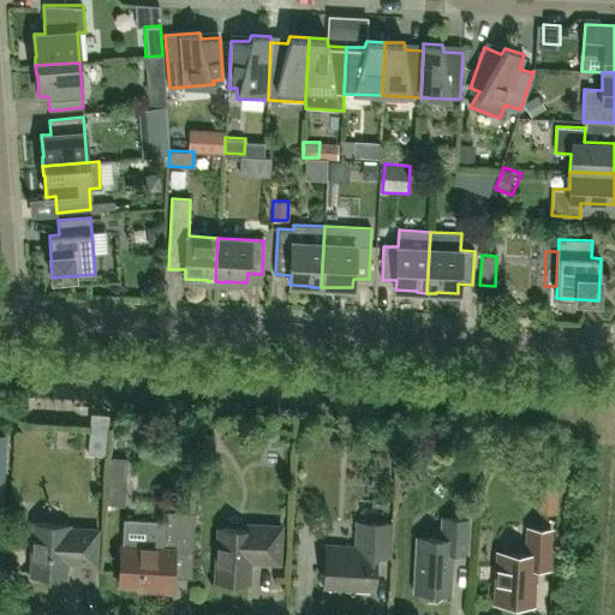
[(163,549),(121,547),(119,585),(151,587),(151,590),(172,591),(174,551),(192,553),(195,513),(165,512),(163,549)]
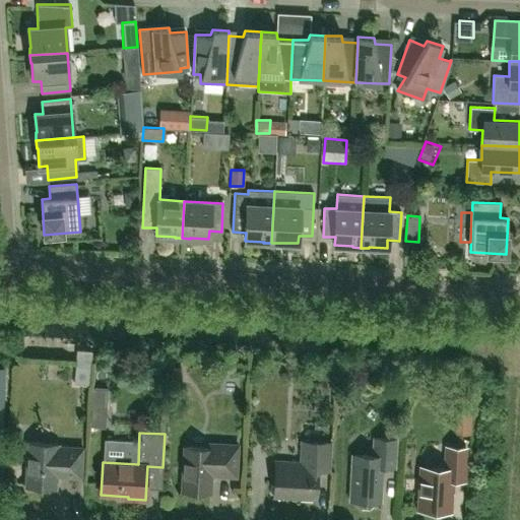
[(348,501),(356,501),(356,504),(360,509),(369,509),(373,505),(373,502),(381,502),(383,467),(395,468),(396,440),(373,438),(372,456),(351,455),(348,501)]
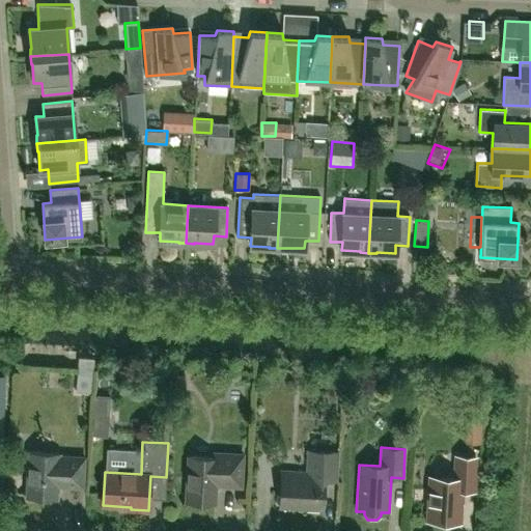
[(281,470),(279,506),(323,509),(325,480),(337,481),(338,452),(307,450),(306,472),(281,470)]
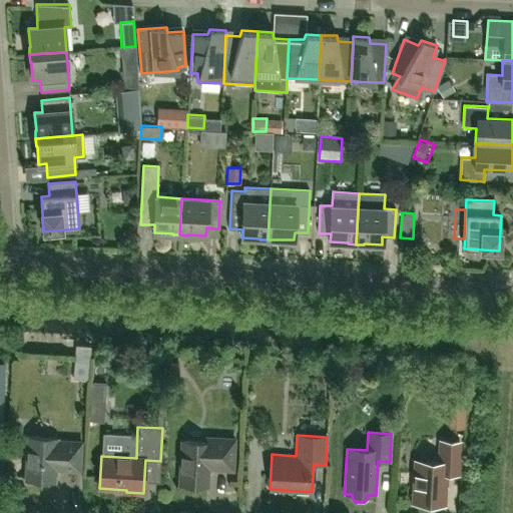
[(28,436),(26,479),(54,481),(55,469),(80,471),(82,442),(57,440),(57,438),(28,436)]
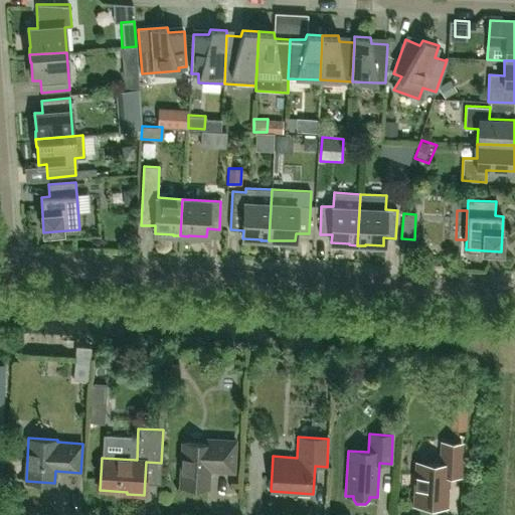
[(180,486),(208,488),(209,474),(213,471),(233,472),(235,441),(207,439),(206,444),(182,443),(180,486)]
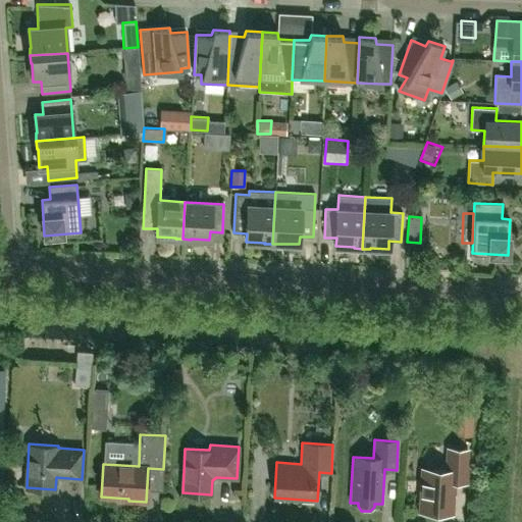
[(422,469),(420,511),(451,513),(453,481),(465,482),(467,450),(448,449),(447,471),(422,469)]
